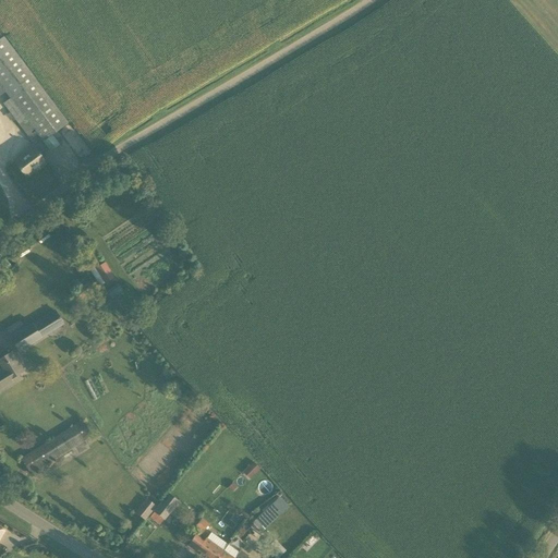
[(2,38),(0,39),(0,96),(7,92),(11,98),(4,104),(35,144),(40,138),(50,152),(58,145),(50,135),(68,123),(2,38)]
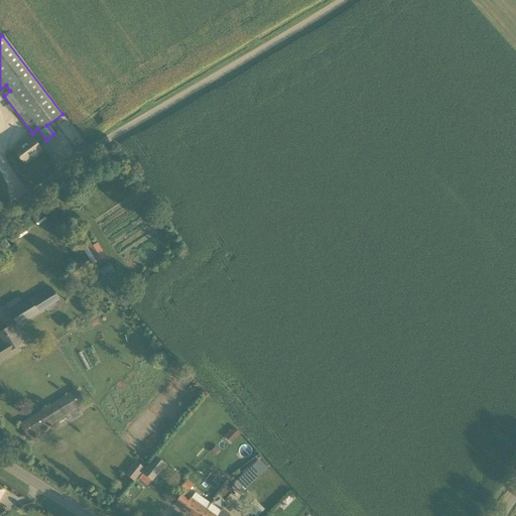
[(39,147),(43,144),(39,139),(35,142),(31,136),(13,149),(24,164),(42,151),(39,147)]
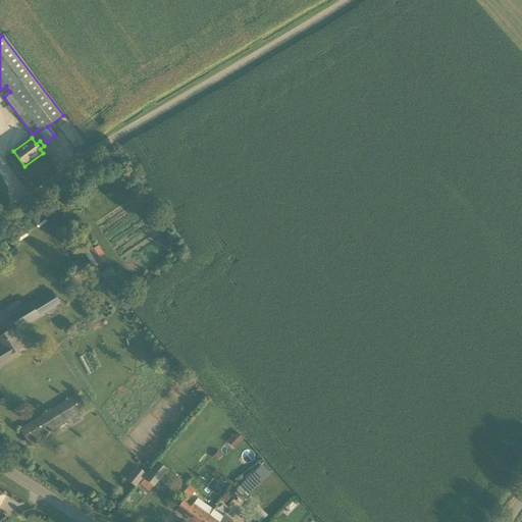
[(84,254),(93,268),(107,259),(98,245),(89,251),(84,254)]
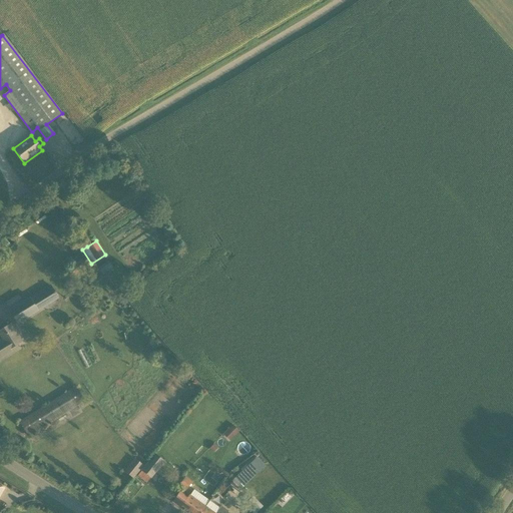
[(70,278),(85,268),(81,261),(65,271),(70,278)]
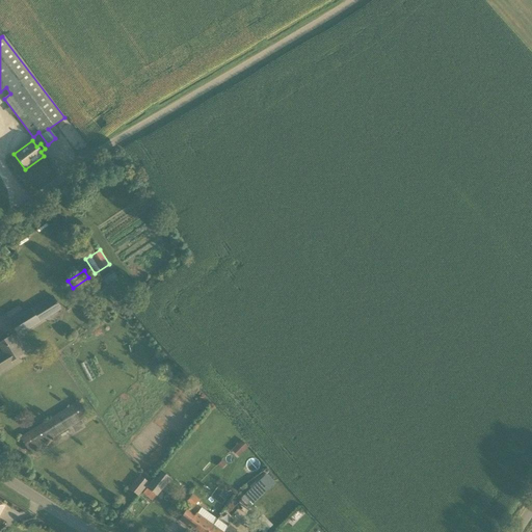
[(106,283),(116,278),(114,272),(103,276),(106,283)]
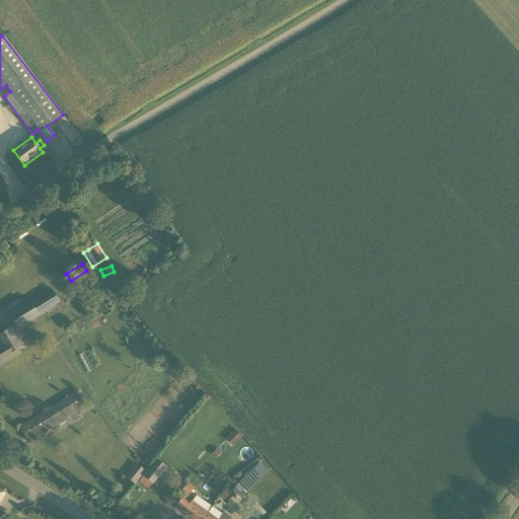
[(30,300),(8,313),(17,328),(39,315),(39,314),(60,301),(52,288),(30,301),(30,300)]
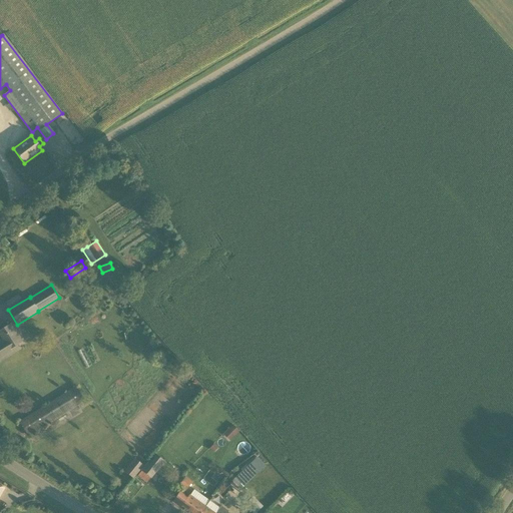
[(21,342),(10,324),(0,330),(0,334),(3,340),(0,341),(0,359),(18,348),(16,345),(21,342)]
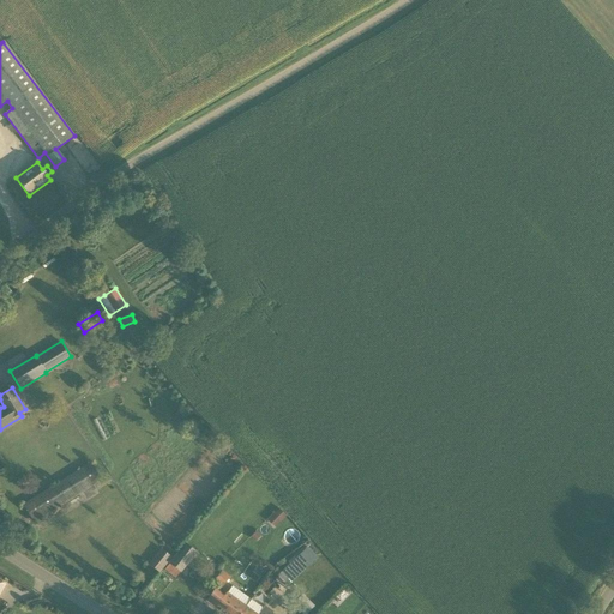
[(24,504),(23,505),(34,522),(92,485),(96,489),(104,483),(90,463),(25,503),(25,501),(23,503),(24,504)]
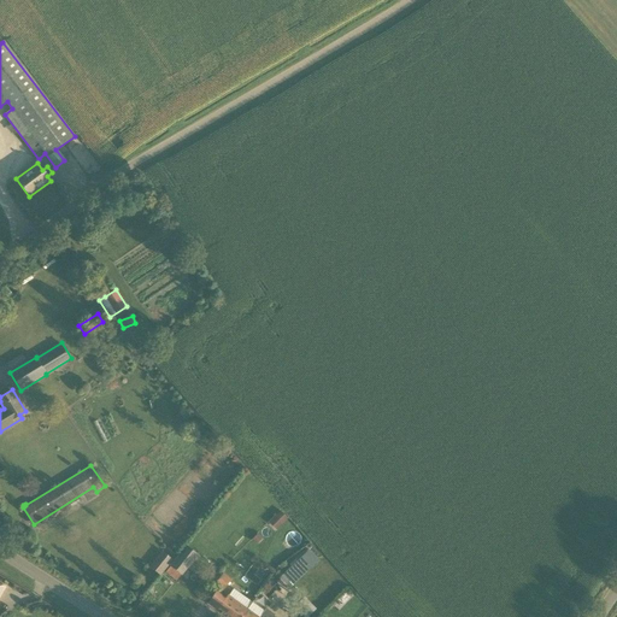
[(280,510),(268,522),(276,530),(288,518),(280,510)]
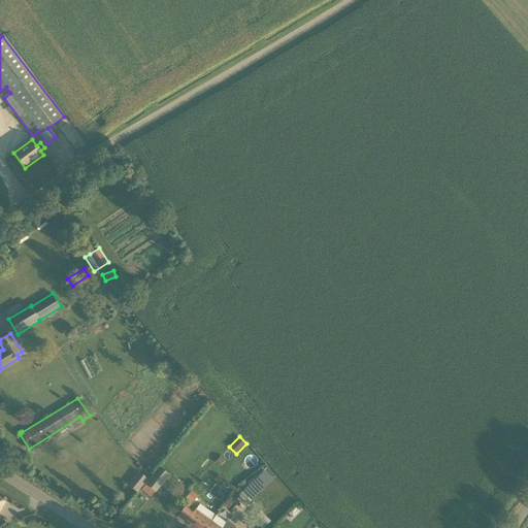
[(156,492),(169,475),(159,467),(145,485),(156,492)]
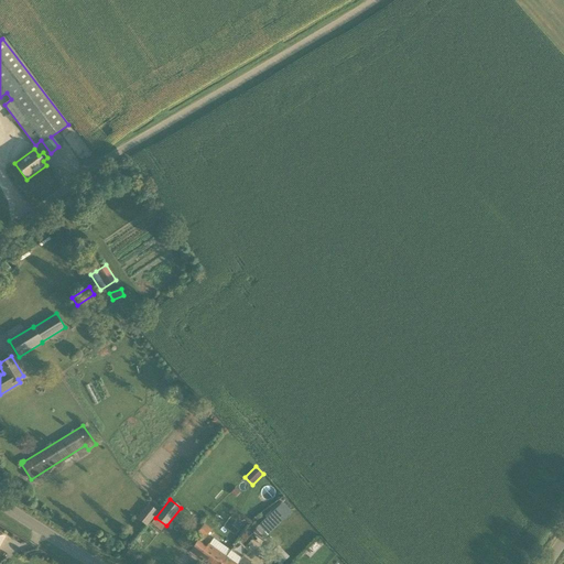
[(259,525),(255,529),(261,535),(264,532),(268,535),(292,512),(282,502),(259,525)]
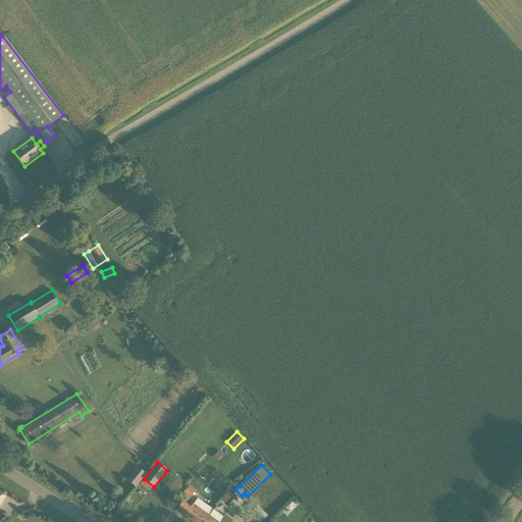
[(136,485),(146,473),(138,467),(127,479),(136,485)]
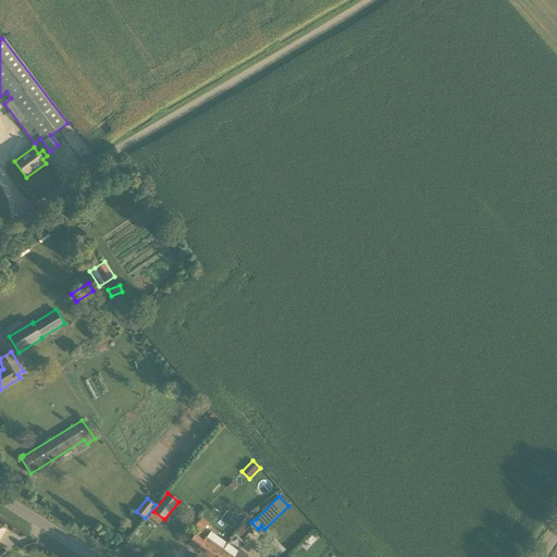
[(209,523),(201,517),(199,520),(196,518),(192,523),(201,533),(209,523)]
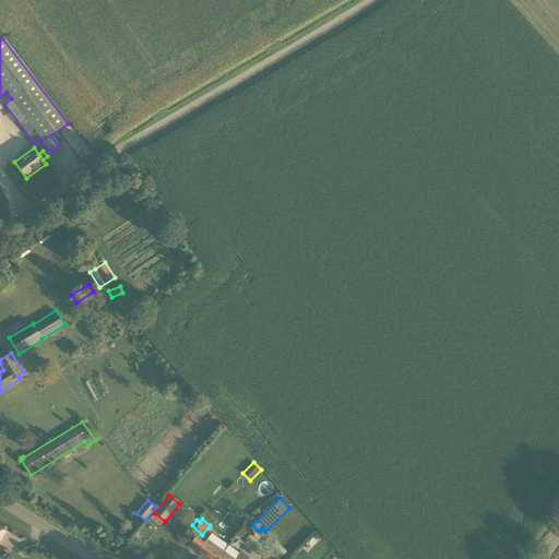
[(203,558),(218,558),(224,551),(228,546),(212,534),(207,539),(206,538),(203,543),(195,537),(188,547),(203,558)]
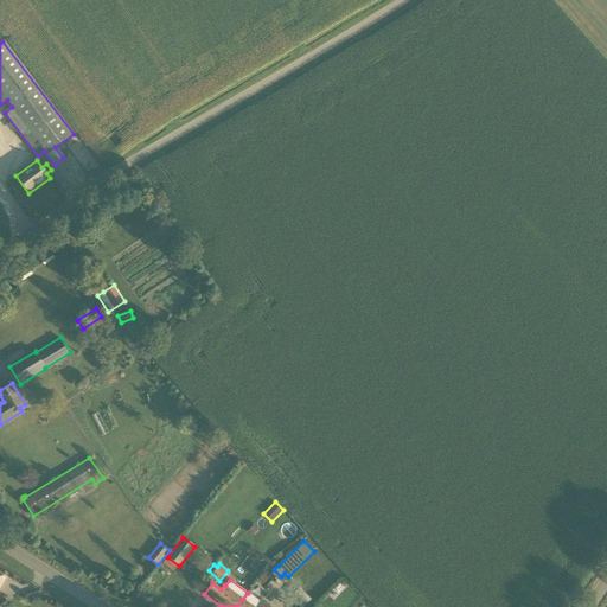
[(298,587),(288,596),(299,606),(302,606),(306,605),(302,600),(307,595),(298,587)]
